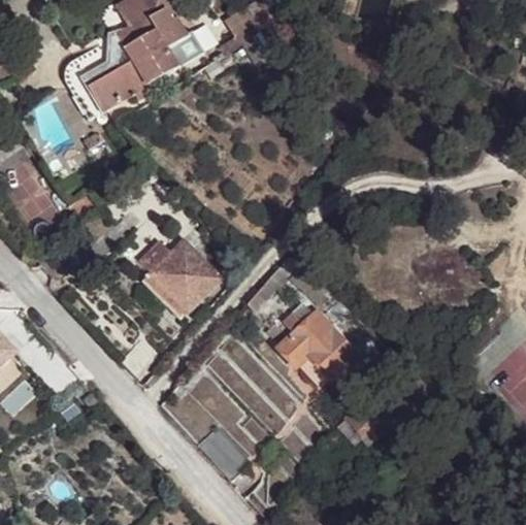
[(127,27),(125,28),(116,33),(131,60),(89,85),(83,79),(68,88),(88,119),(202,51),(191,30),(187,33),(167,0),(121,0),(114,4),(127,27)]
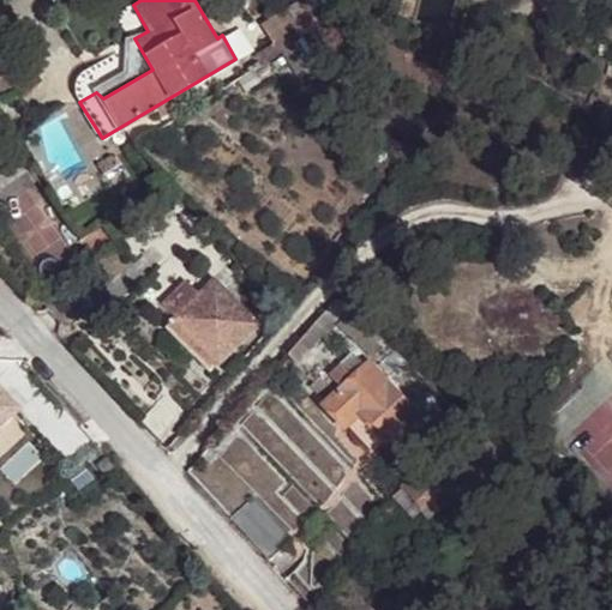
[(252,54),(258,62),(280,47),(321,23),(306,0),(295,0),(259,23),(271,42),(252,54)]
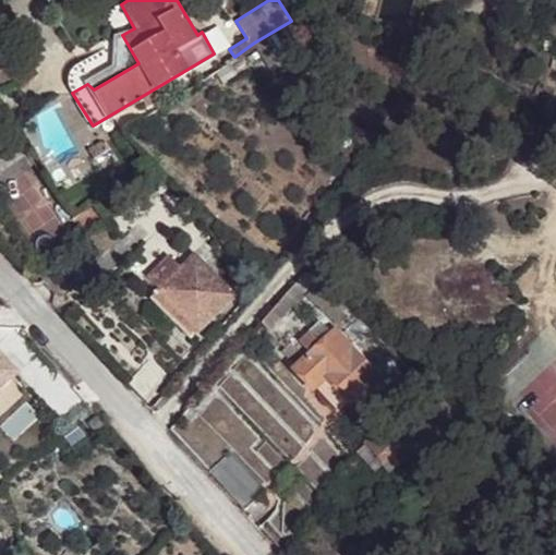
[(92,76),(81,60),(72,65),(68,73),(67,79),(68,85),(72,93),(87,84),(94,89),(139,63),(122,35),(132,29),(115,35),(112,63),(92,76)]
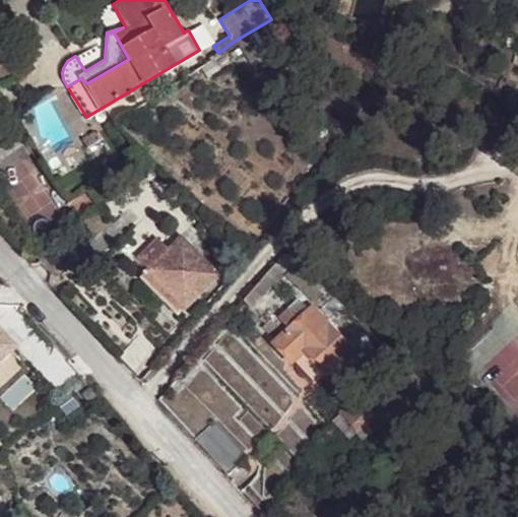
[(0,80),(16,70),(0,45),(0,80)]
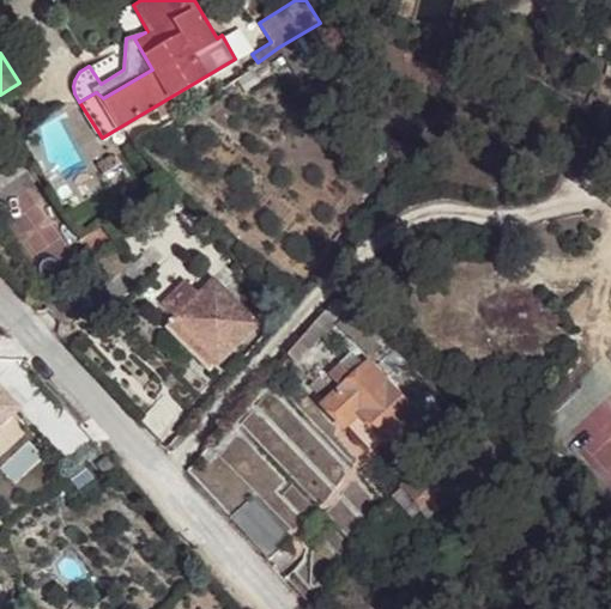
[(110,153),(96,162),(101,170),(115,162),(110,153)]
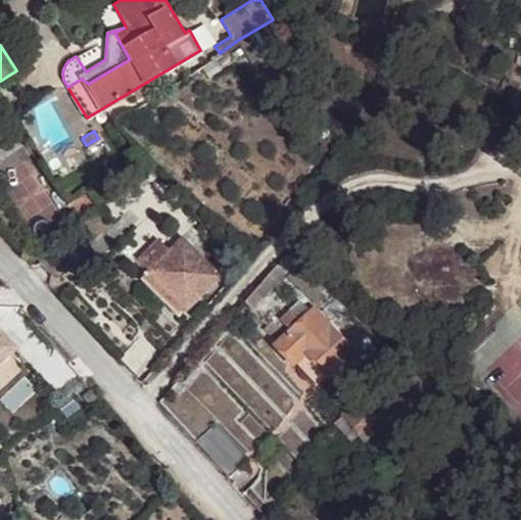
[(143,281),(166,303),(173,295),(184,306),(217,274),(180,238),(169,249),(156,237),(136,257),(151,272),(143,281)]
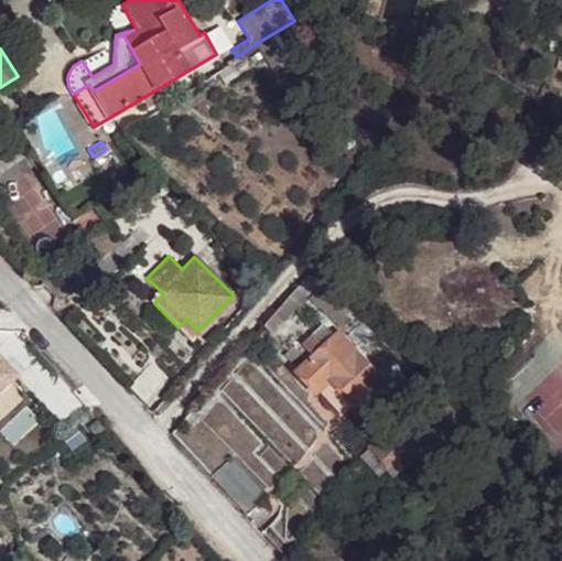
[(186,319),(179,327),(190,338),(198,331),(186,319)]
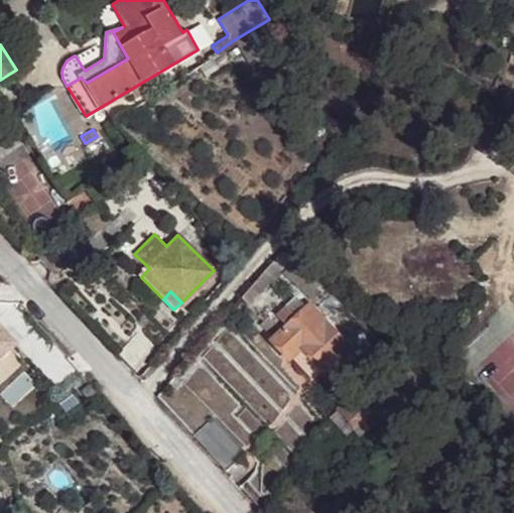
[(330,293),(318,305),(327,313),(330,310),(333,313),(342,304),(330,293)]
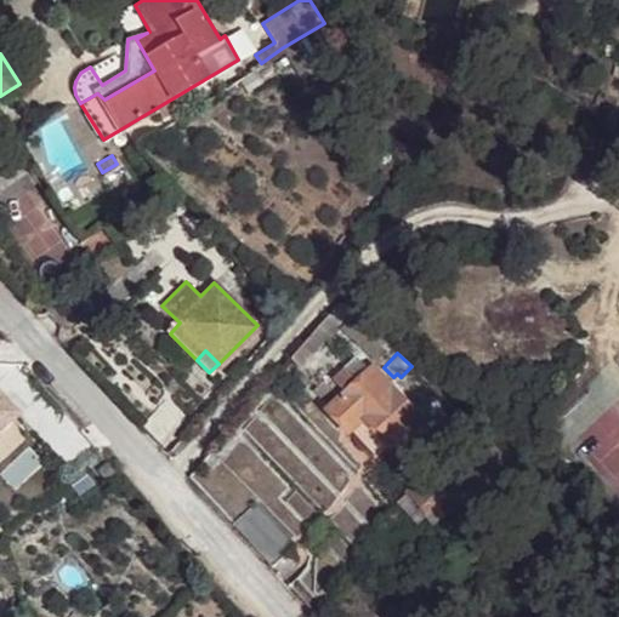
[(344,390),(324,407),(346,430),(350,428),(374,455),(386,443),(388,444),(419,416),(370,365),(367,367),(355,354),(330,377),(344,390)]
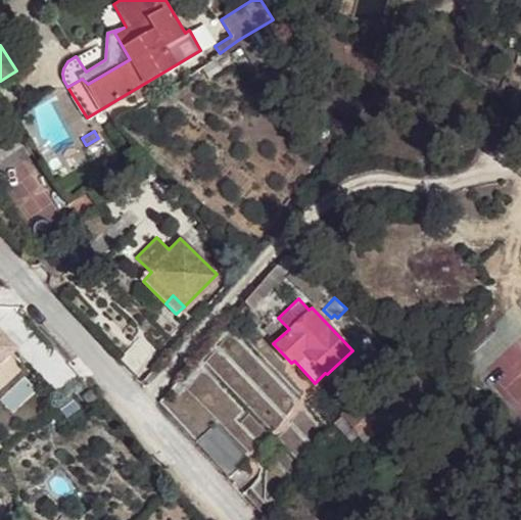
[(0,361),(16,345),(0,329),(0,361)]
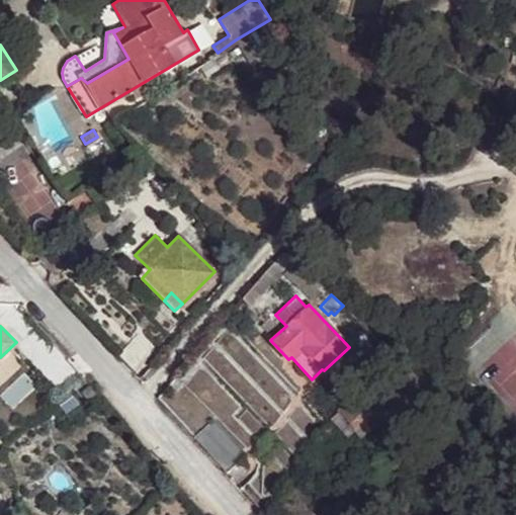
[(116,353),(134,370),(153,348),(136,331),(116,353)]
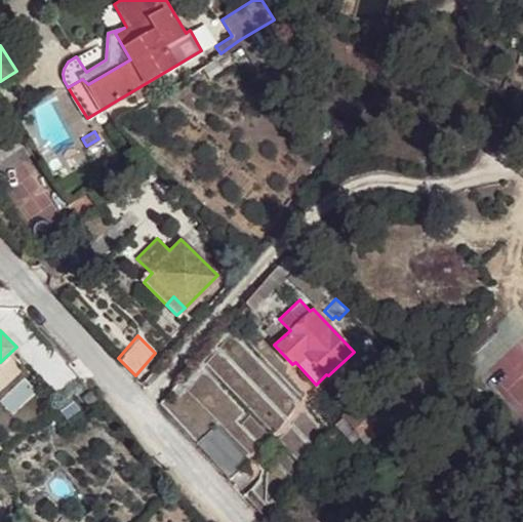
[(370,391),(342,416),(358,435),(365,428),(372,435),(393,415),(370,391)]
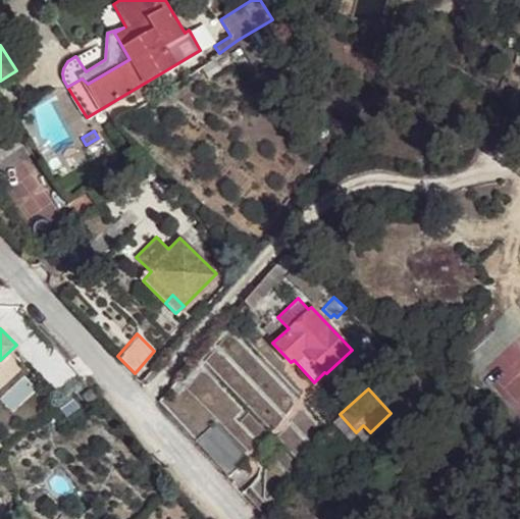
[(356,432),(340,414),(331,422),(348,439),(356,432)]
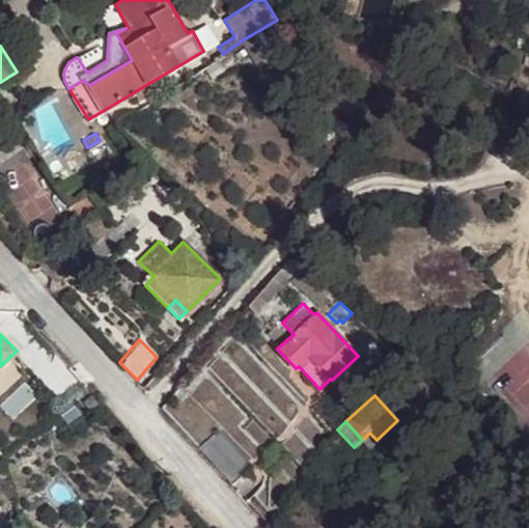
[(218,427),(197,446),(231,482),(251,464),(218,427)]
